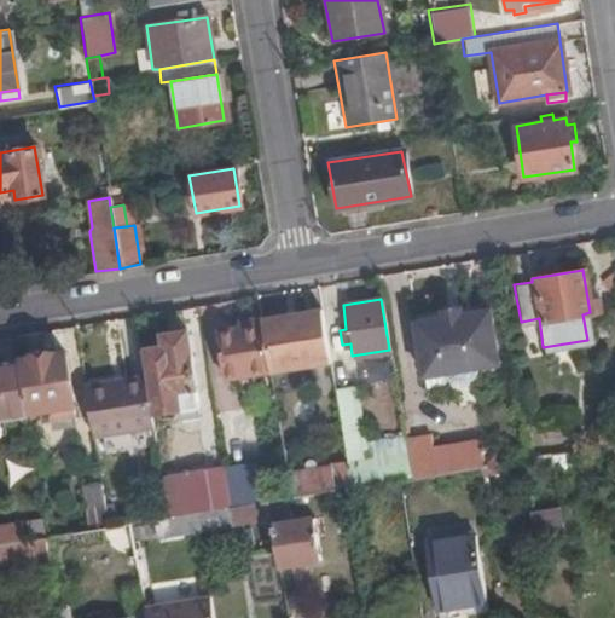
[(460,318),(464,312),(463,310),(457,306),(446,307),(441,316),(446,319),(460,318)]
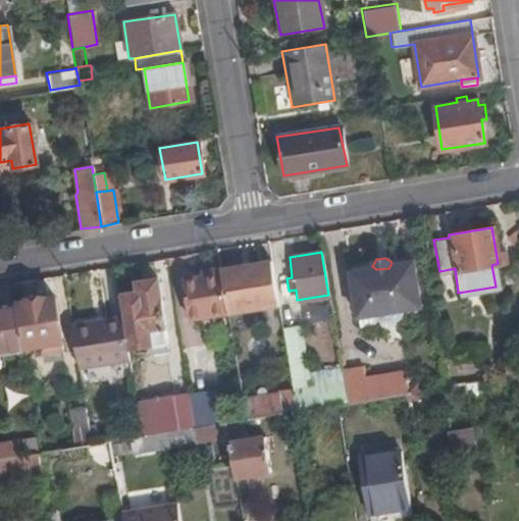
[(277,304),(271,260),(219,268),(225,309),(225,311),(277,304)]
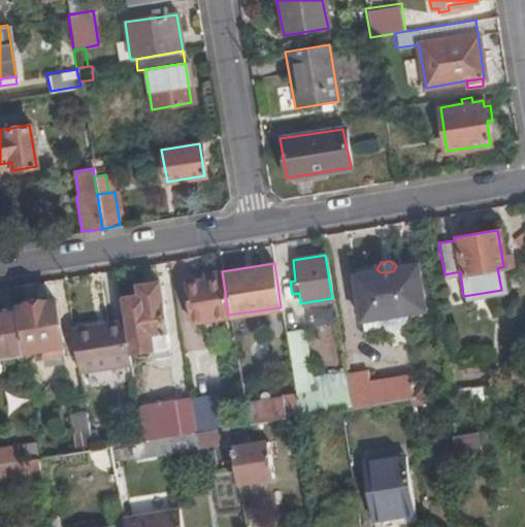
[(417,264),(396,266),(393,271),(381,272),(376,269),(355,273),(362,321),(381,319),(383,324),(391,329),(402,327),(406,320),(408,315),(425,313),(417,264)]
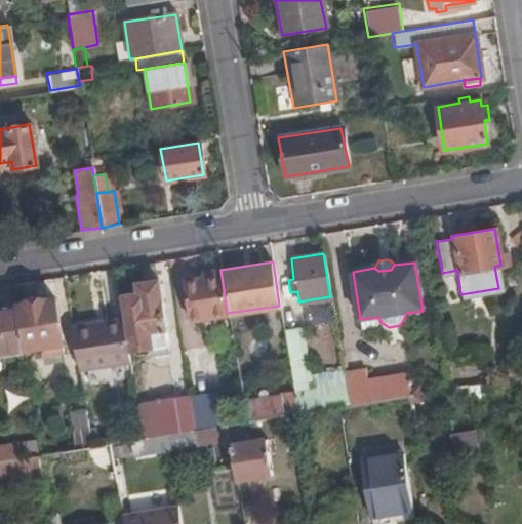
[(221,270),(221,268),(199,272),(200,278),(182,280),(188,317),(227,311),(221,270)]
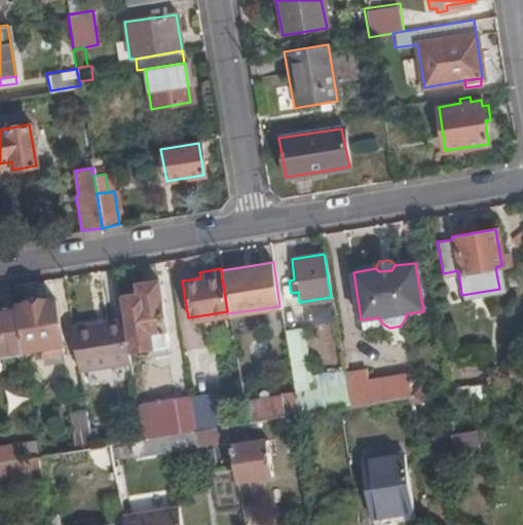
[(136,289),(137,300),(122,301),(129,354),(166,348),(157,286),(136,289)]
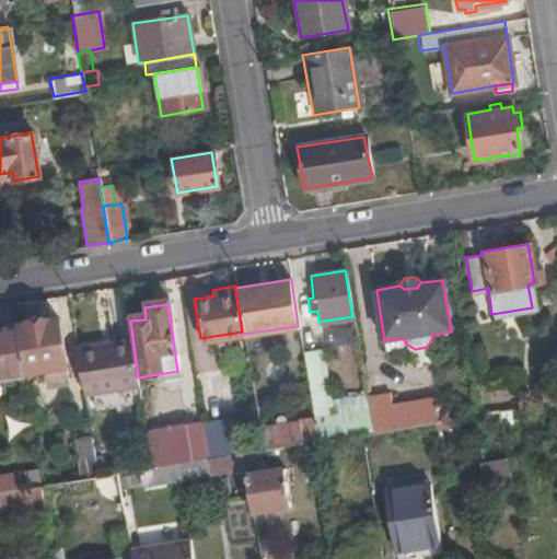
[(21,324),(15,325),(23,373),(44,370),(45,381),(66,377),(57,318),(35,322),(31,317),(23,317),(21,324)]
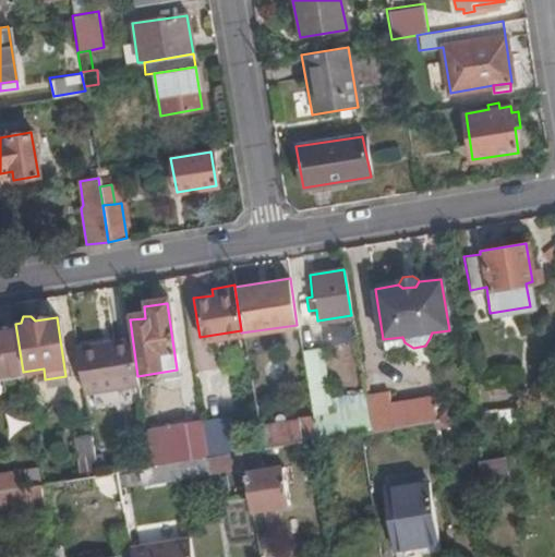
[(23,372),(15,324),(0,326),(0,377),(23,374),(23,372)]
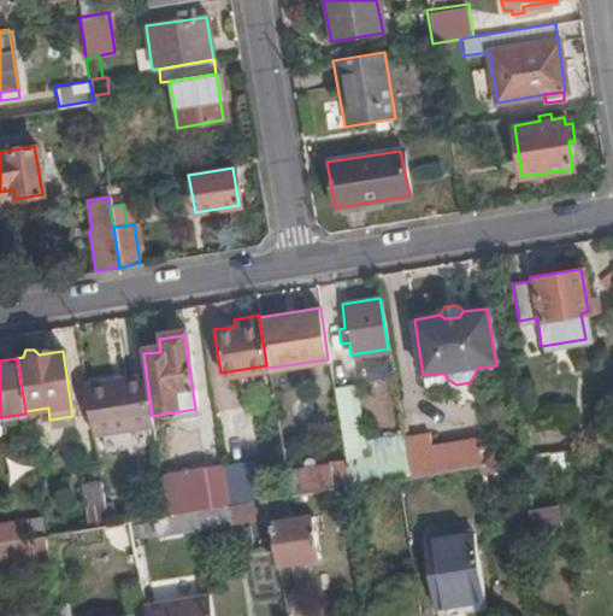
[(151,424),(142,374),(82,383),(90,435),(151,424)]
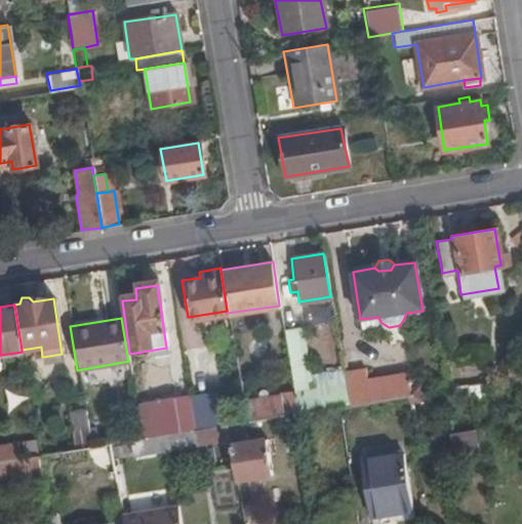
[(283,329),(282,324),(263,327),(265,347),(271,347),(276,378),(282,378),(284,395),(241,401),(244,421),(285,414),(297,412),(294,397),(289,366),(283,329)]
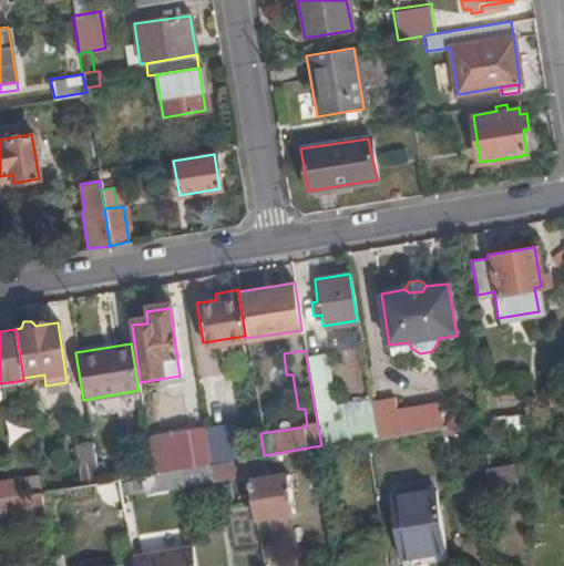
[(318,353),(306,356),(313,395),(324,394),(318,353)]
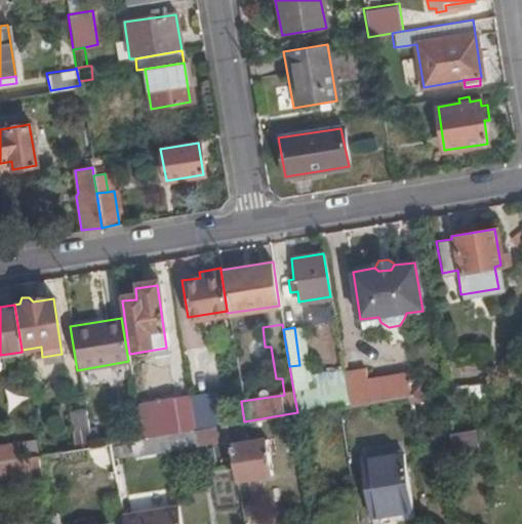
[(506,358),(508,368),(521,366),(521,356),(506,358)]
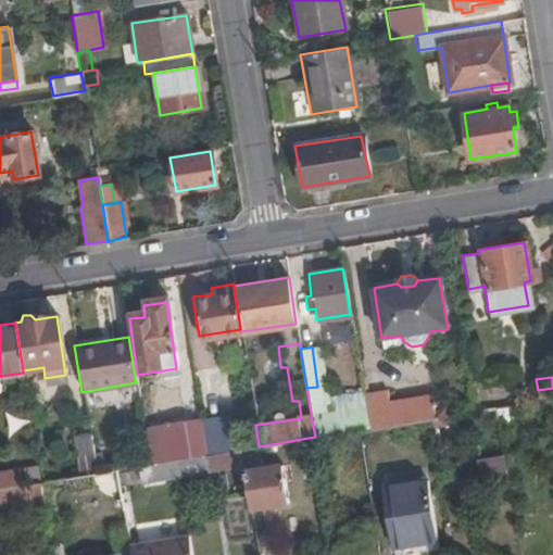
[(429,418),(434,418),(429,395),(387,402),(385,390),(363,394),(365,413),(369,429),(429,418)]
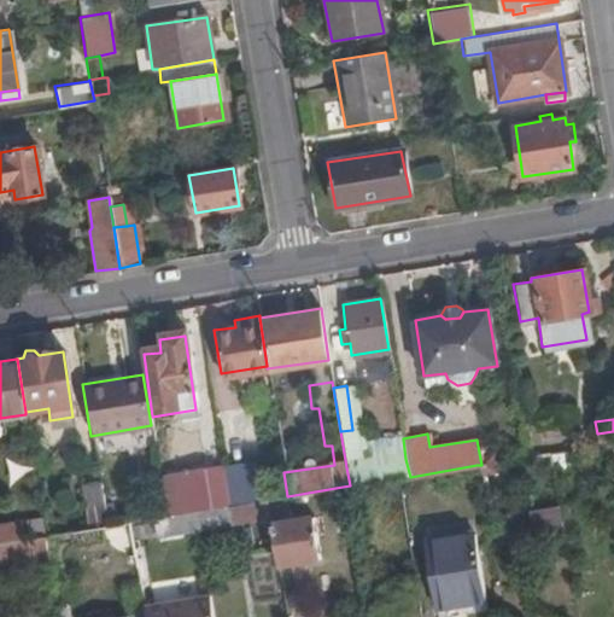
[(397,479),(410,477),(405,459),(346,467),(350,485),(397,479)]
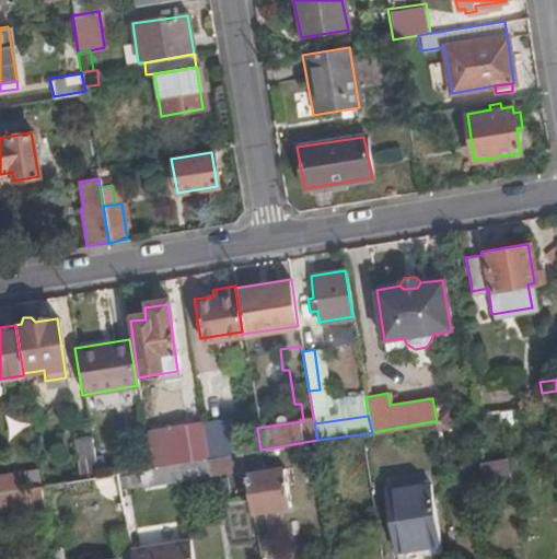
[(245,419),(200,426),(206,458),(240,453),(252,452),(245,419)]
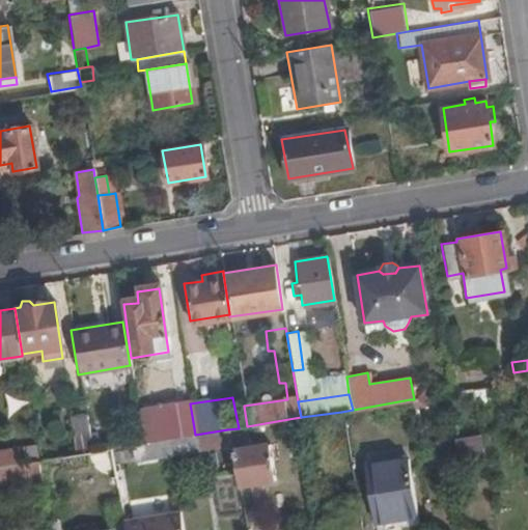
[(166,440),(193,435),(187,401),(138,410),(142,444),(166,440)]
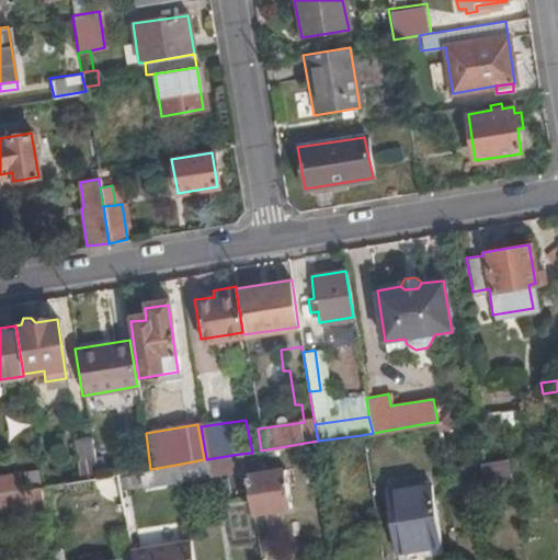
[(95,478),(89,438),(73,441),(79,480),(95,478)]
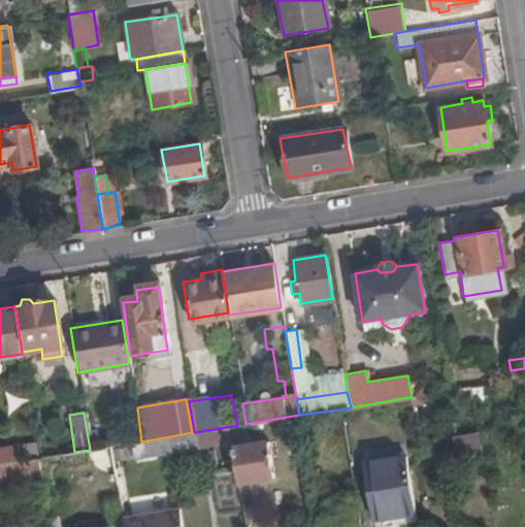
[(226,427),(194,432),(192,432),(165,437),(168,452),(229,442),(226,427)]
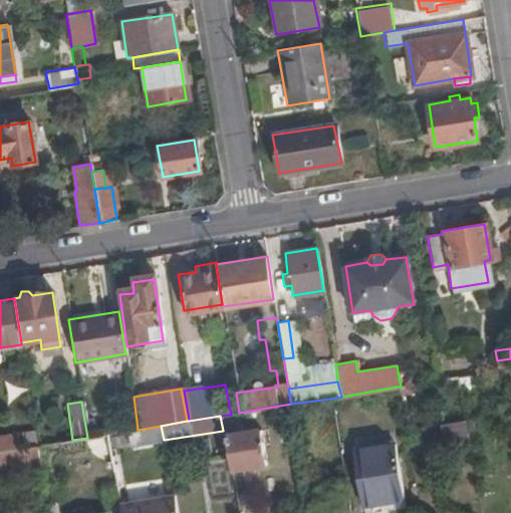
[(441,446),(468,442),(464,421),(438,426),(441,446)]
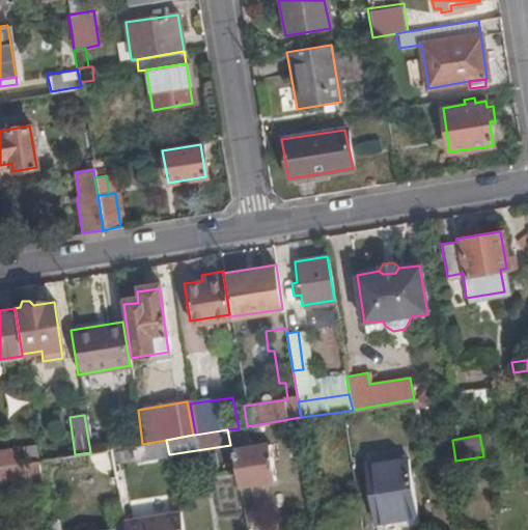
[(169,454),(166,440),(142,444),(131,445),(134,461),(169,454)]
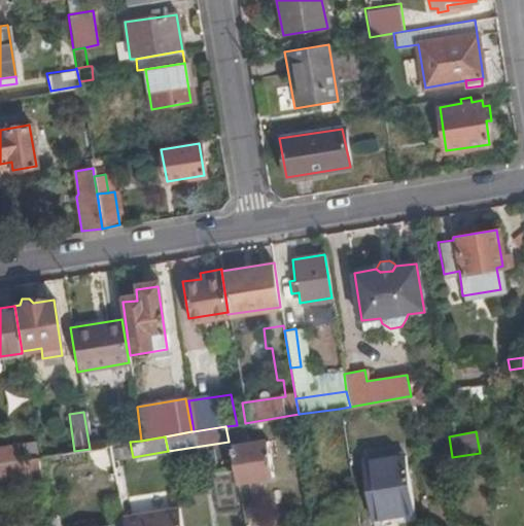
[(266,441),(230,446),(235,481),(272,475),(266,441)]
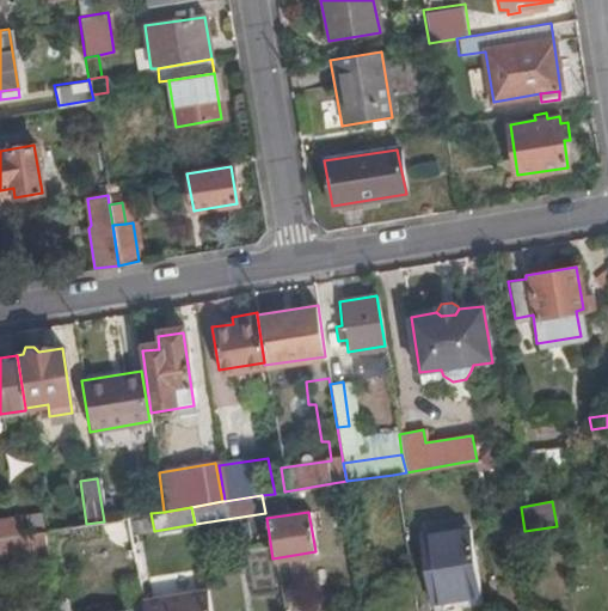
[(45,531),(42,513),(0,519),(0,539),(42,532),(45,531)]
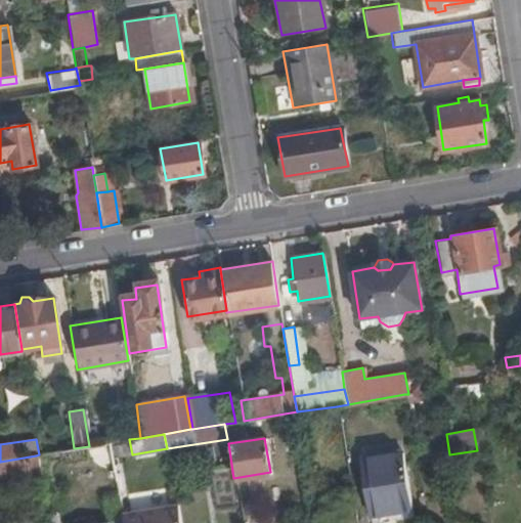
[(89,446),(74,448),(60,451),(67,480),(114,471),(109,442),(89,446)]
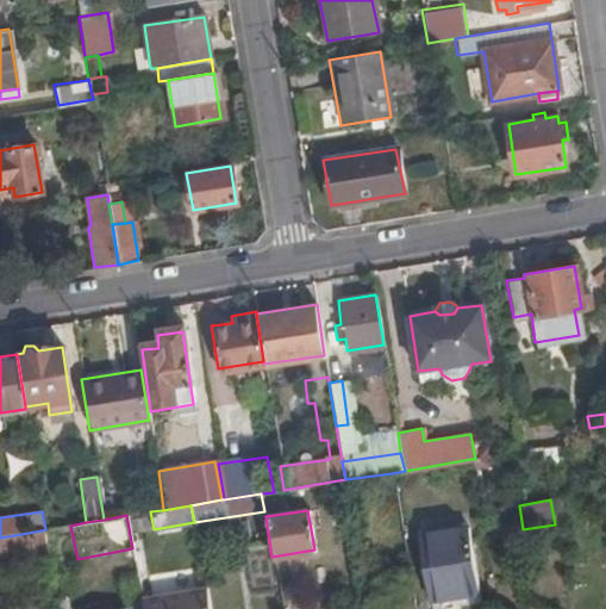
[(451,595),(476,591),(466,528),(418,534),(426,589),(449,585),(451,595)]
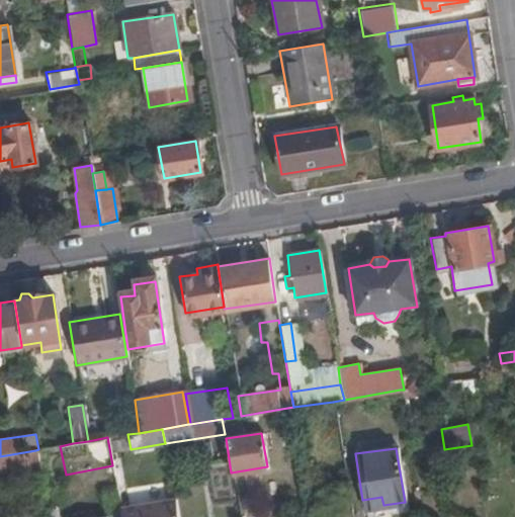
[(176,516),(174,500),(119,508),(120,516),(176,516)]
